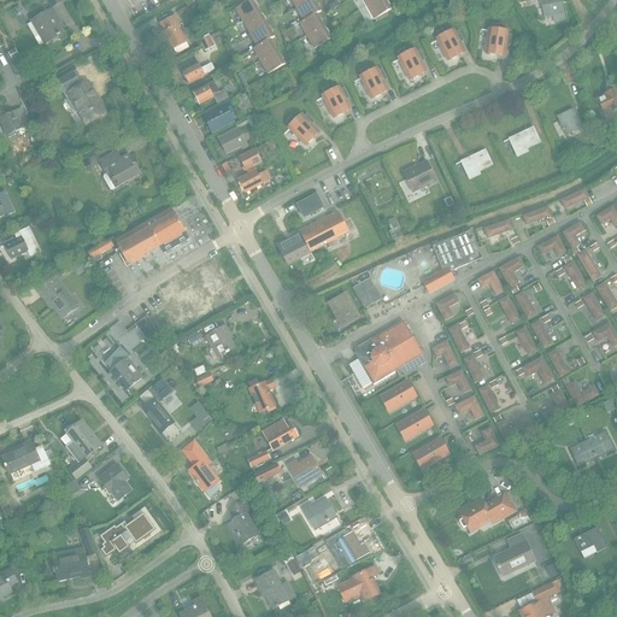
[(242,22),(259,12),(252,0),(248,0),(235,9),(242,22)]
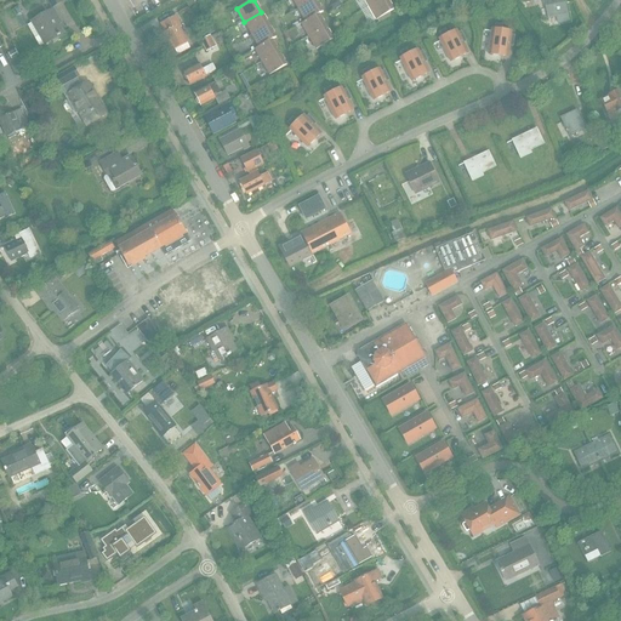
[(315,0),(312,0),(298,9),(305,21),(301,23),(323,11),(315,0)]
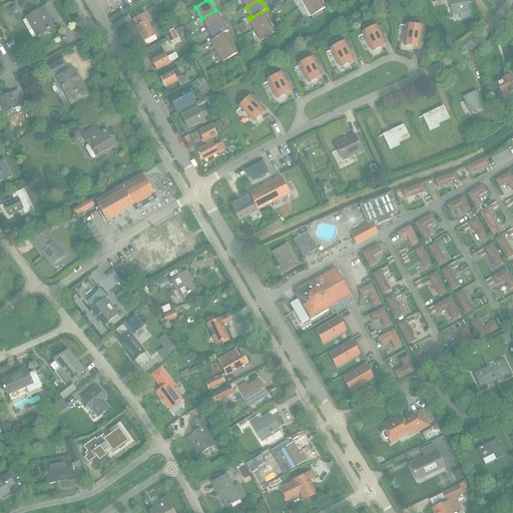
[(325,8),(320,0),(314,0),(305,5),(311,16),(325,8)]
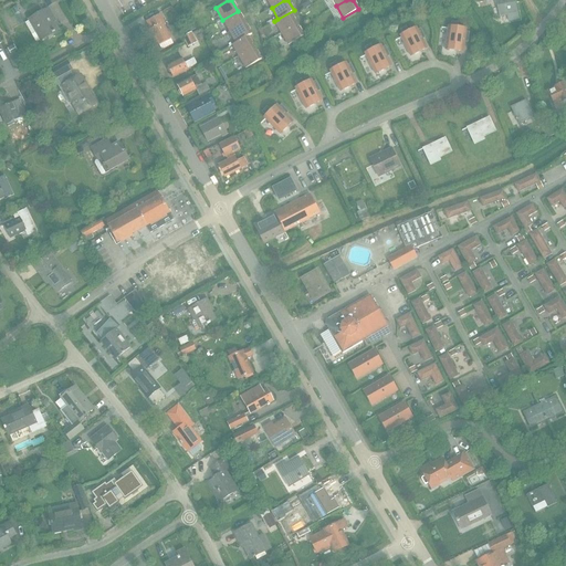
[(519,19),(516,12),(514,0),(495,0),(500,16),(507,14),(509,21),(519,19)]
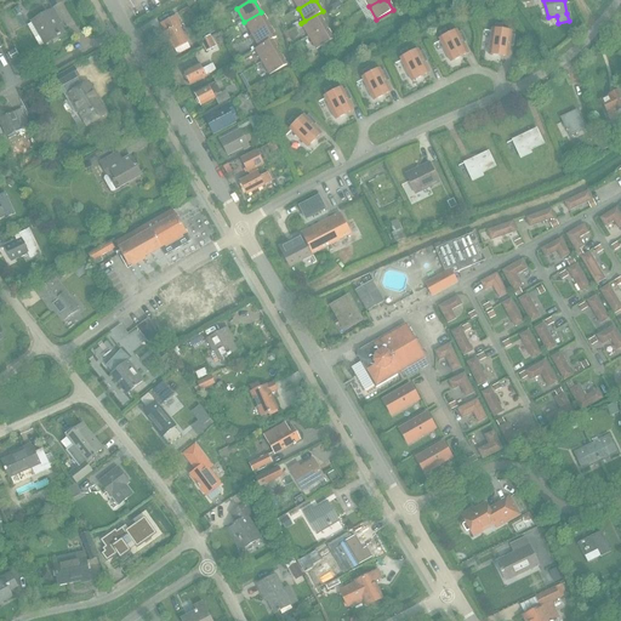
[(46,44),(64,34),(56,20),(58,18),(53,10),(33,22),(46,44)]
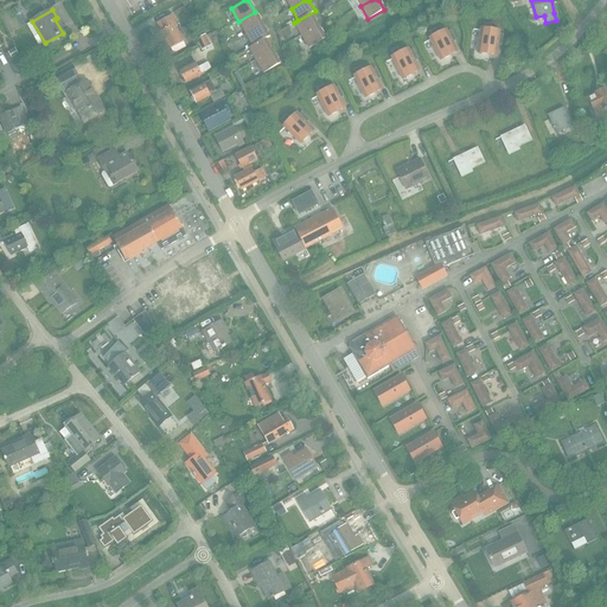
[(301,36),(318,25),(312,13),(315,11),(294,23),(301,36)]
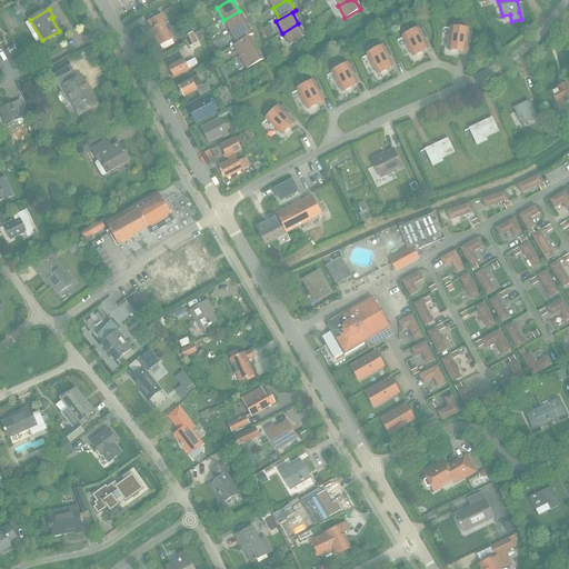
[(239,11),(223,20),(230,31),(247,22),(239,11)]
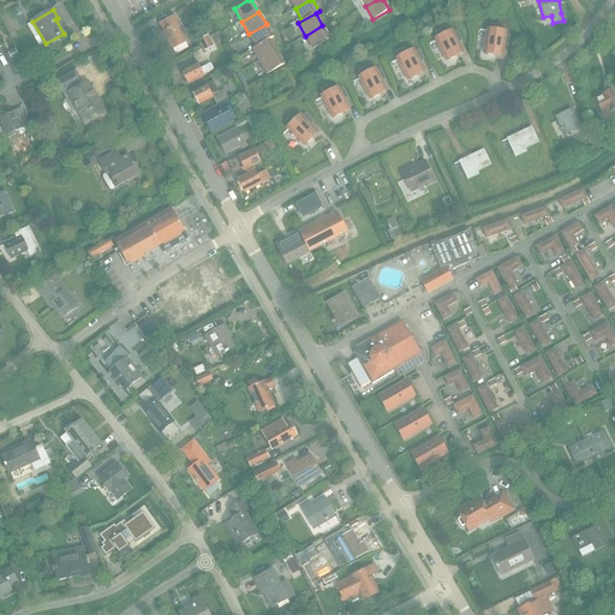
[(161,33),(171,49),(172,48),(174,53),(187,47),(177,24),(178,24),(173,15),(159,23),(163,31),(161,33)]
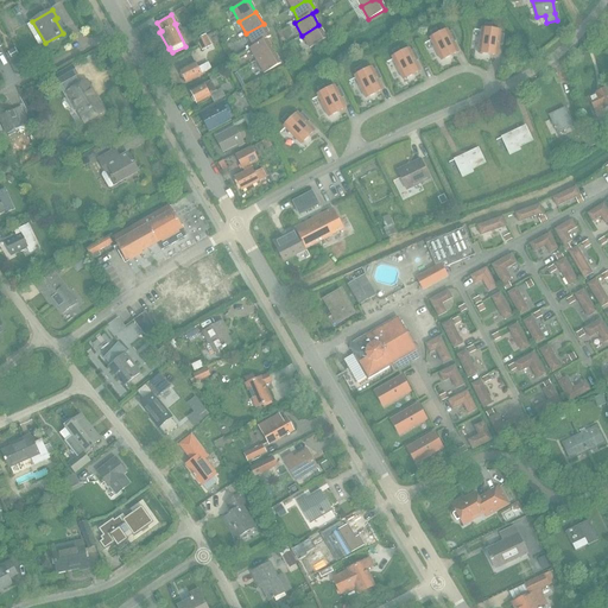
[(264,24),(246,33),(253,45),(248,48),(249,48),(270,36),(264,24)]
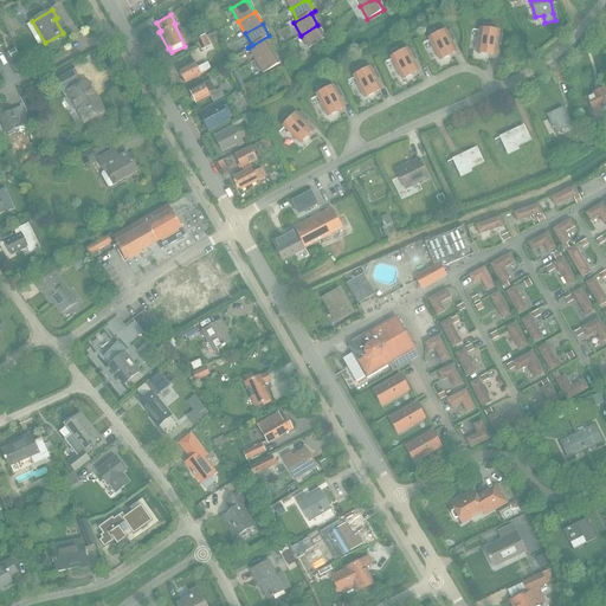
[(317,25),(301,36),(308,47),(326,38),(317,25)]
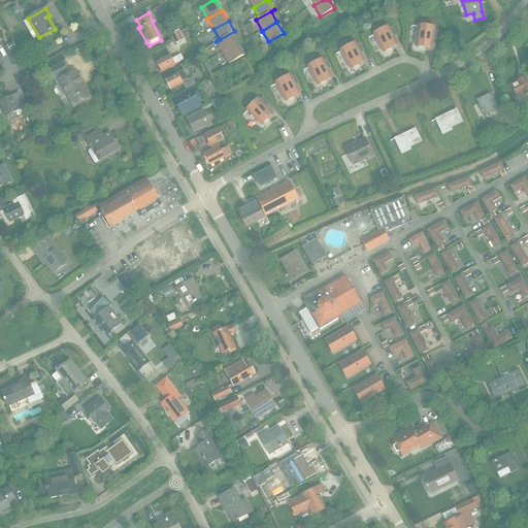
[(434,30),(434,27),(418,25),(415,45),(431,48),(433,37),(436,37),(437,30),(434,30)]
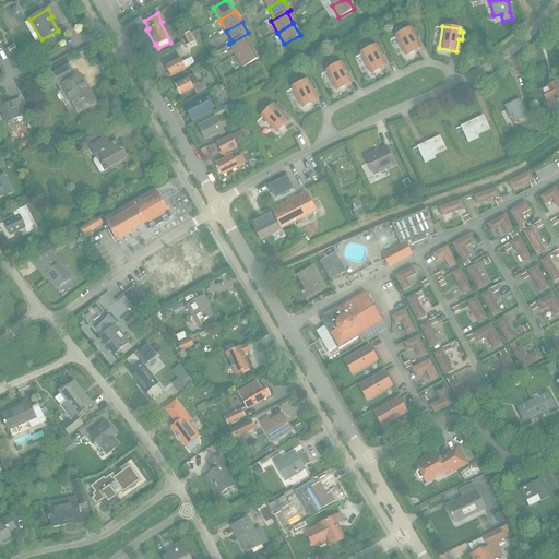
[(411,27),(395,35),(405,56),(421,47),(416,37),(418,35),(415,28),(412,30),(411,27)]
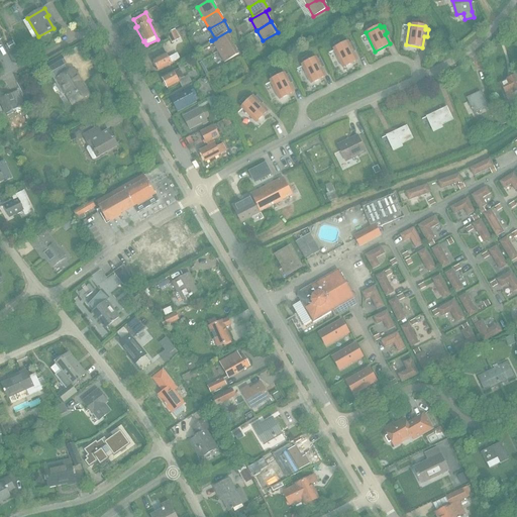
[(168,33),(172,42),(179,38),(175,30),(168,33)]
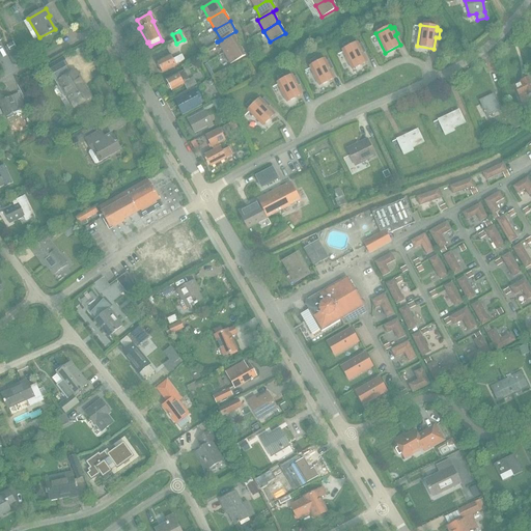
[(235,31),(218,42),(224,53),(239,45),(232,34),(236,32),(235,31)]
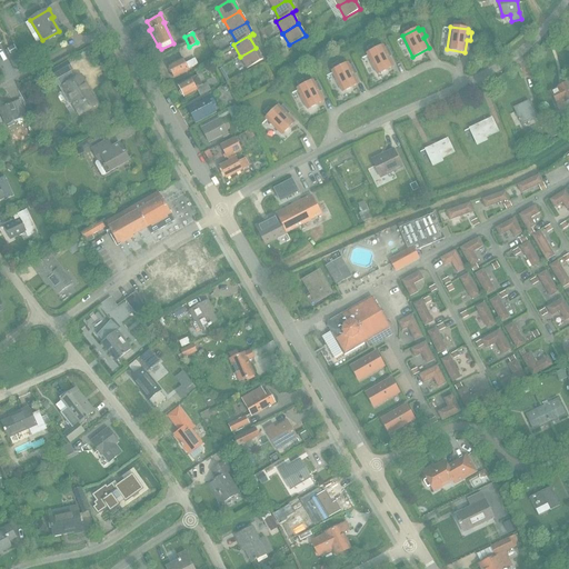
[(383,48),(382,46),(367,53),(377,75),(393,66),(388,55),(390,53),(387,47),(383,48)]
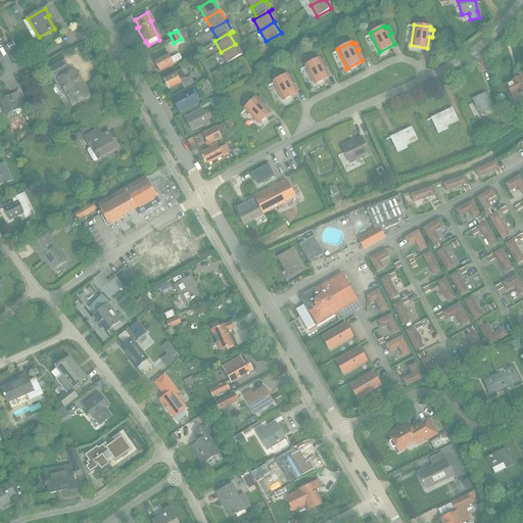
[(235,44),(221,52),(227,63),(241,54),(235,44)]
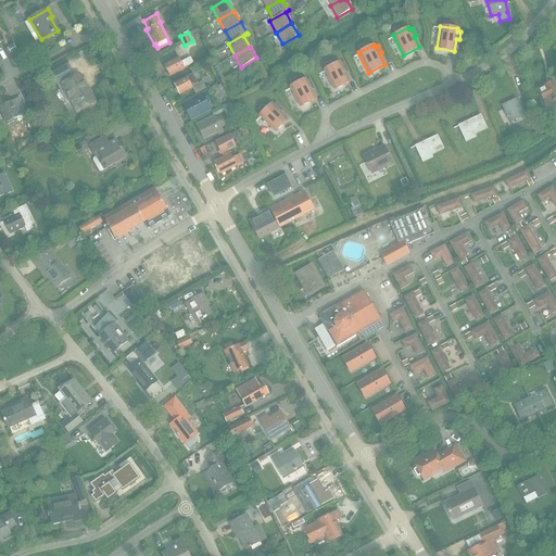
[(178,57),(164,64),(165,65),(164,67),(166,71),(167,71),(169,75),(184,68),(184,67),(193,63),(190,57),(180,62),(178,57)]
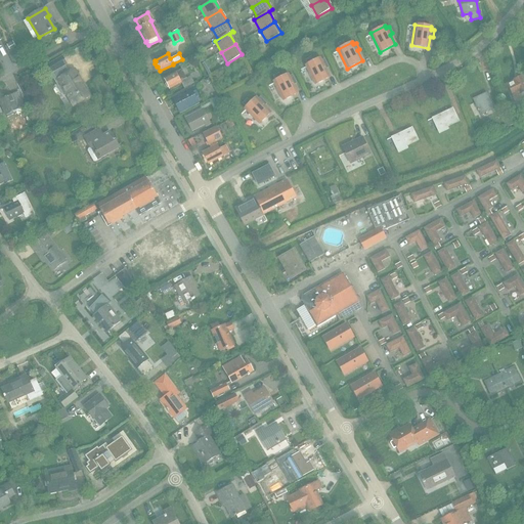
[(50,74),(64,66),(60,57),(46,67),(50,74)]
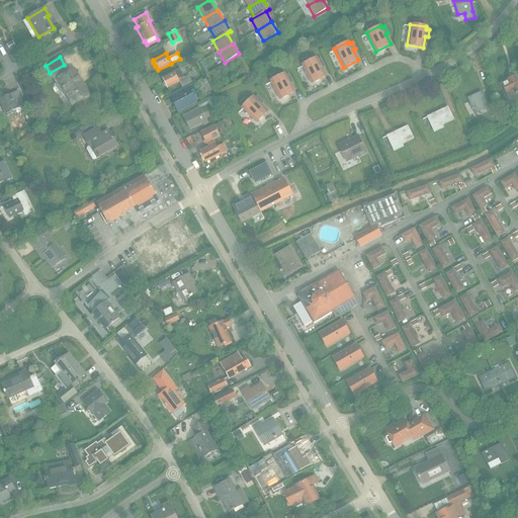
[(318,60),(317,57),(301,65),(312,83),(326,76),(321,66),(324,65),(321,59),(318,60)]
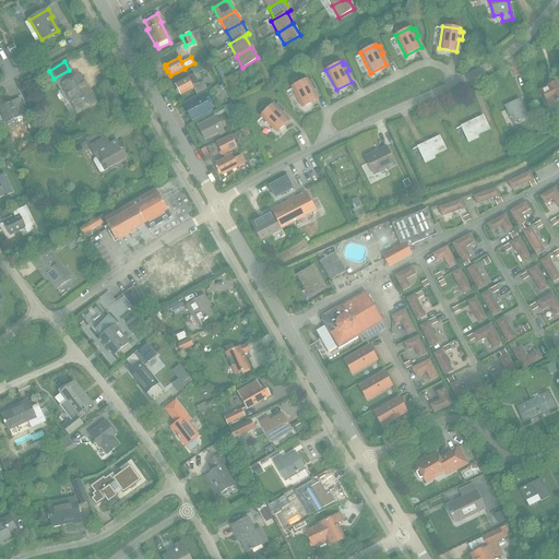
[(180,93),(180,95),(193,88),(197,94),(206,88),(203,81),(192,86),(190,81),(195,78),(193,73),(175,83),(177,87),(176,90),(178,93),(180,93)]
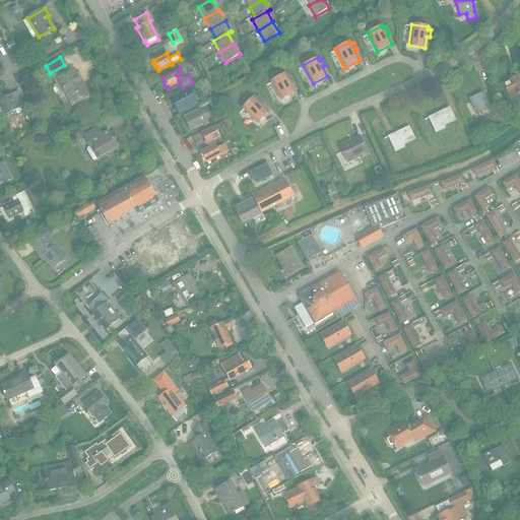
[(73,106),(89,95),(74,69),(58,78),(73,106)]
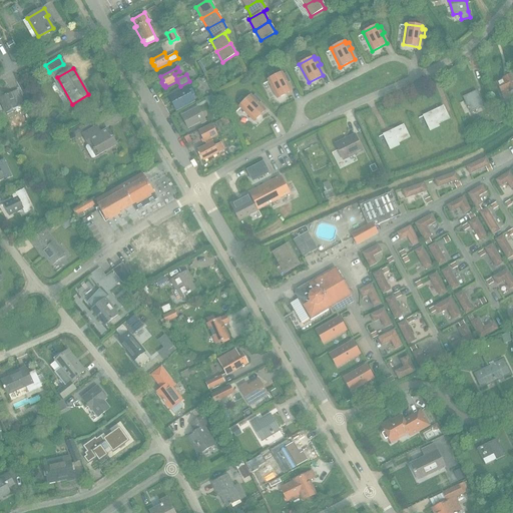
[(283,75),(282,72),(268,79),(277,98),(292,91),(287,81),(289,80),(286,73),(283,75)]
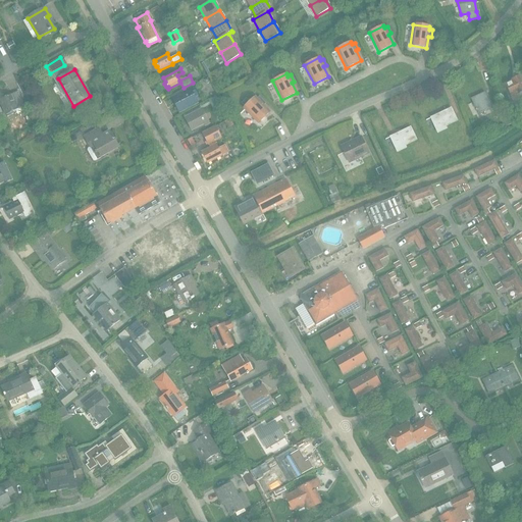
[(519,96),(518,94),(521,91),(521,81),(520,75),(515,77),(515,80),(506,85),(513,99),(519,96)]
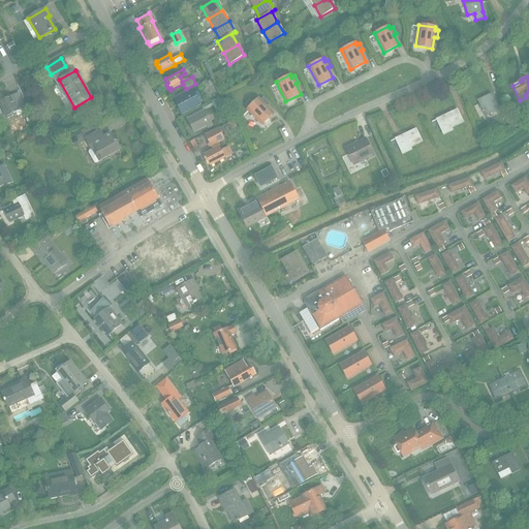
[(198,97),(195,89),(179,97),(185,111),(197,105),(194,98),(198,97)]
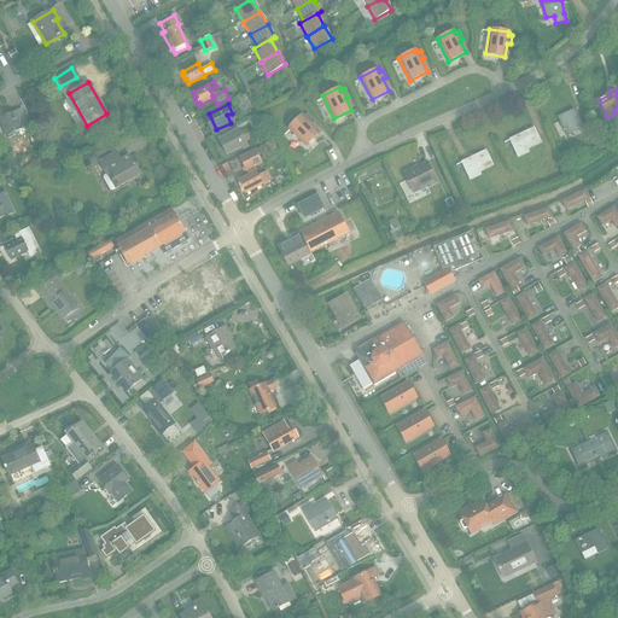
[(21,108),(15,111),(0,117),(0,121),(7,136),(9,138),(17,134),(16,132),(30,126),(21,108)]
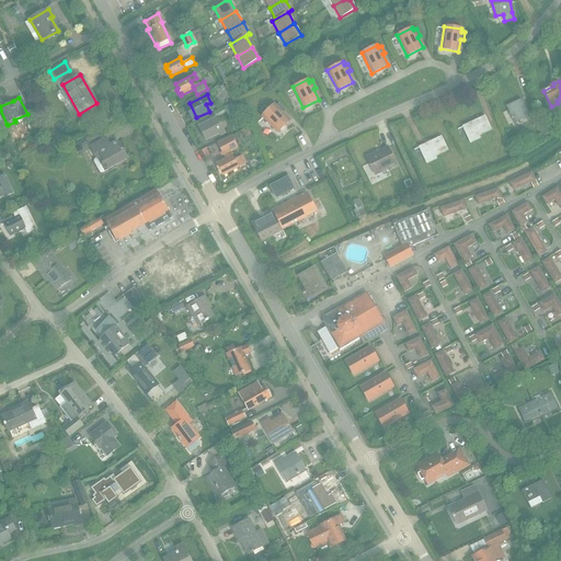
[(514,122),(528,115),(521,99),(506,105),(514,122)]
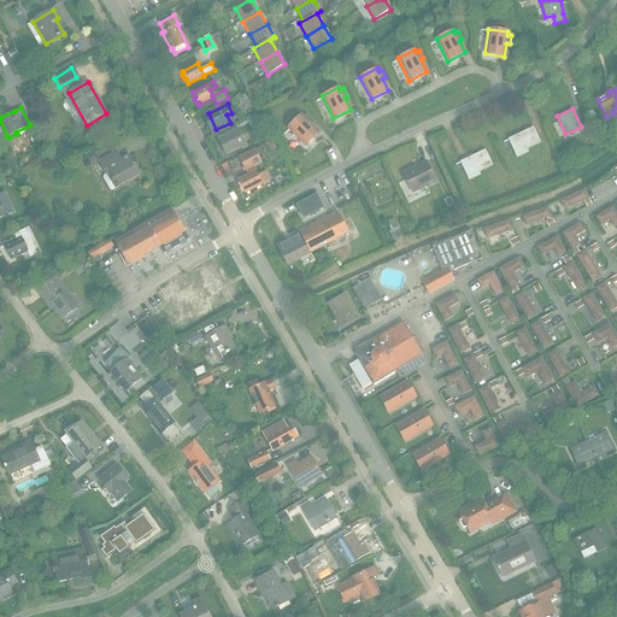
[(304,117),(301,115),(287,128),(305,146),(319,133),(310,123),(312,121),(306,115),(304,117)]
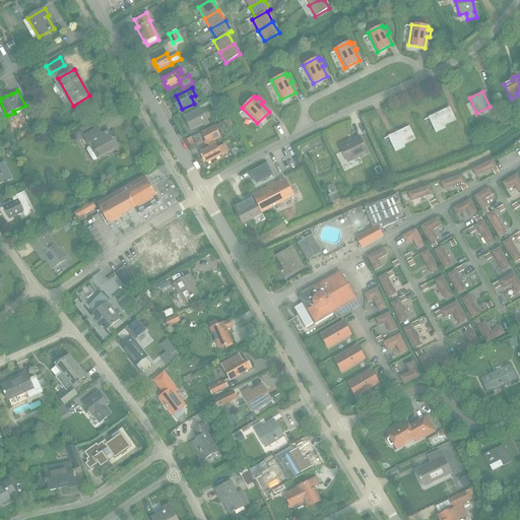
[(204,125),(208,123),(201,108),(184,117),(191,130),(203,123),(204,125)]
